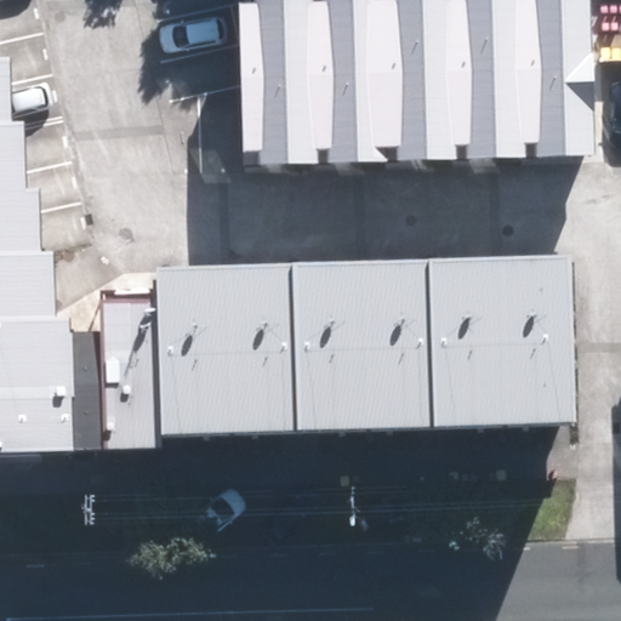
[(315,0),(251,0),(258,165),(323,163),(315,0)]
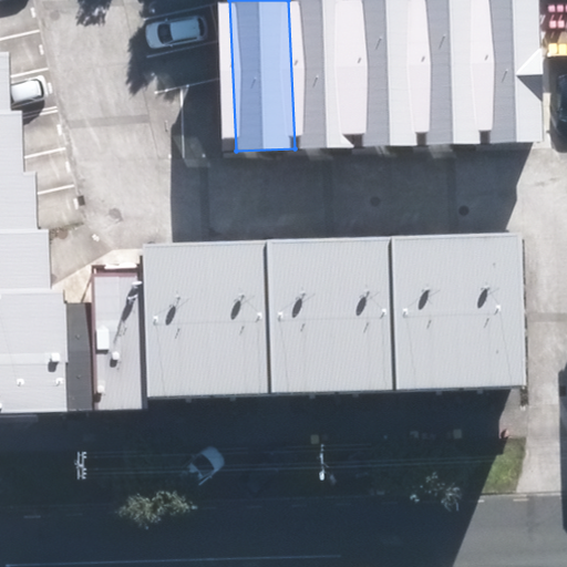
[(288,0),(295,148),(352,146),(346,0),(288,0)]
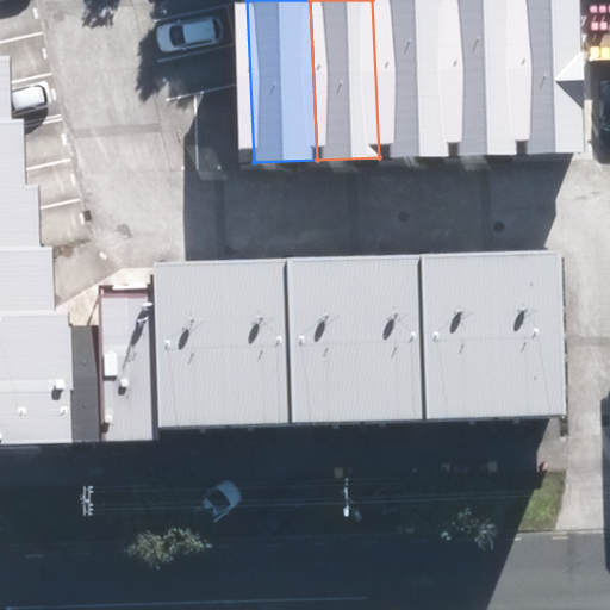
[(439,0),(372,0),(379,157),(446,155),(439,0)]
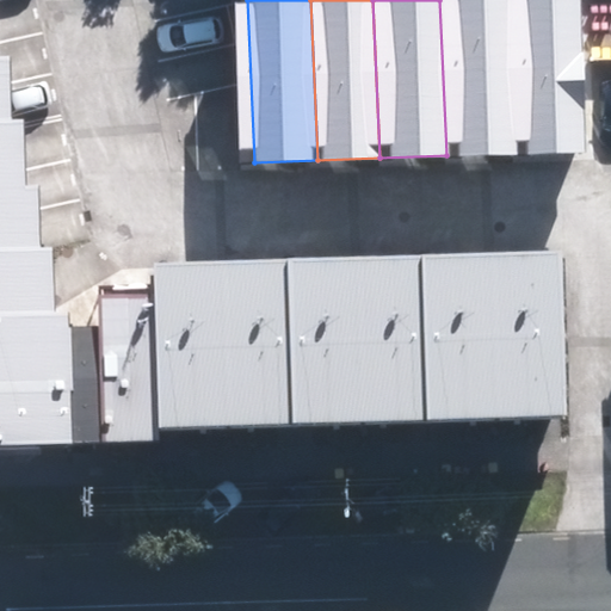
[(439,0),(446,155),(513,153),(513,152),(506,0),(439,0)]
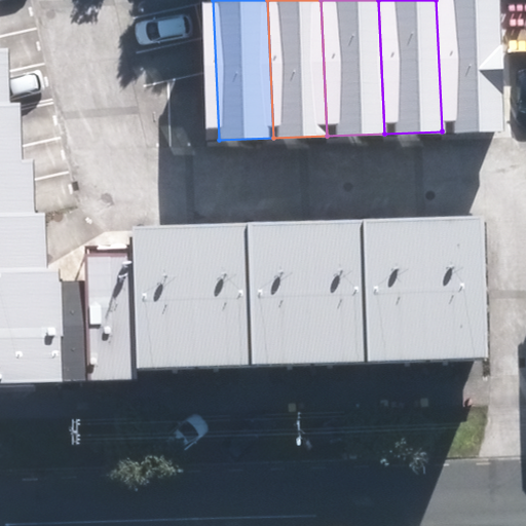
[(495,0),(436,0),(442,130),(500,128),(495,0)]
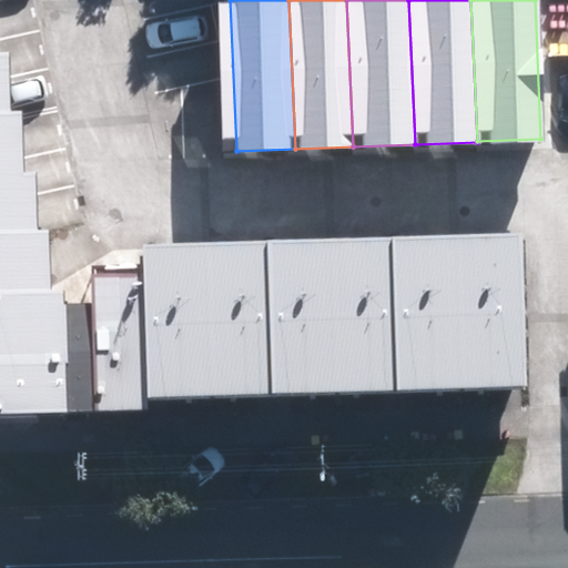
[(0,53),(0,111),(12,112),(10,53),(0,53)]
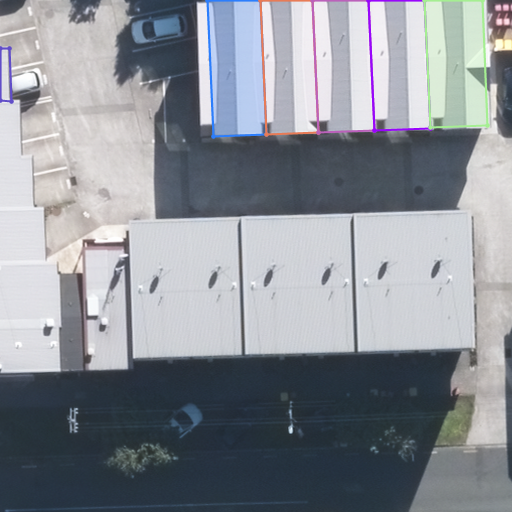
[(11,101),(0,100),(0,155),(22,155),(21,100),(11,101)]
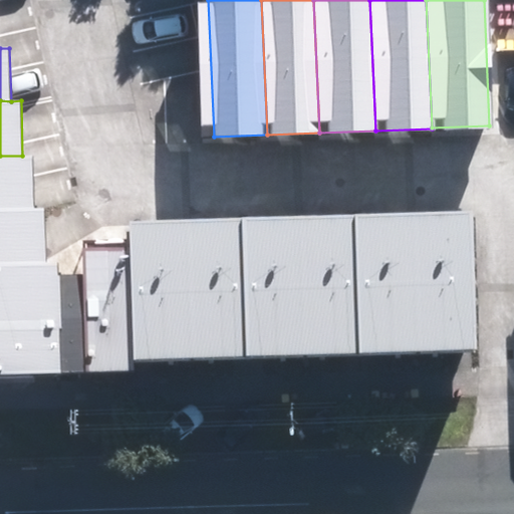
[(22,156),(0,156),(0,210),(34,210),(32,156),(22,156)]
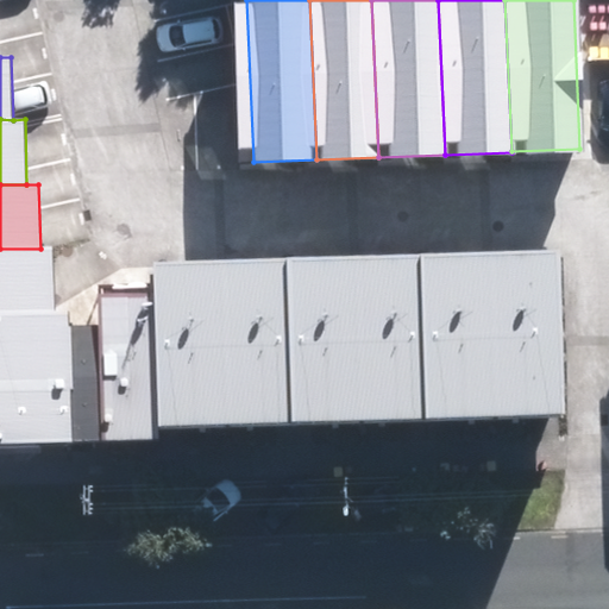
[(41,249),(0,249),(0,313),(52,312),(51,249),(41,249)]
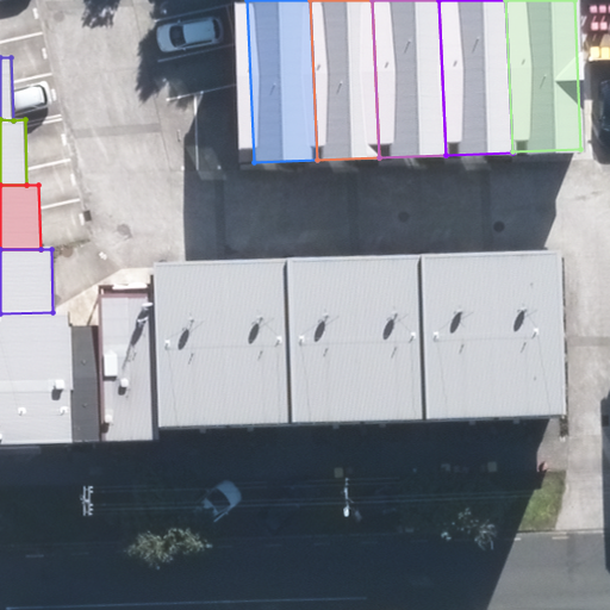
[(559,251),(486,254),(492,415),(565,411),(559,251)]
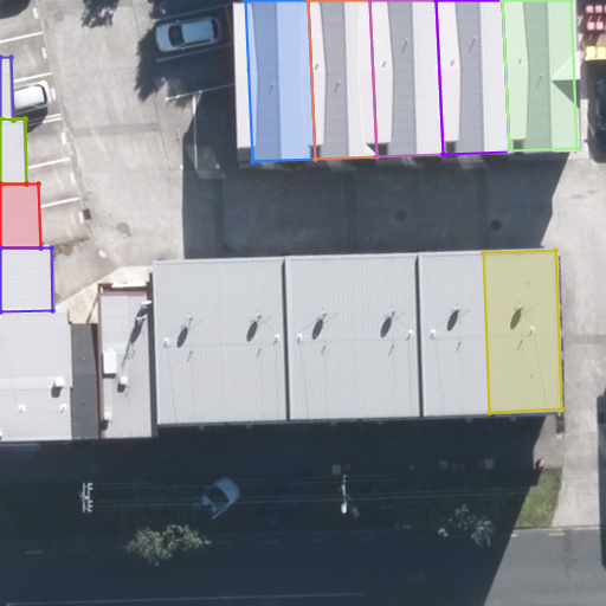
[(483,252),(416,255),(421,414),(489,412),(483,252)]
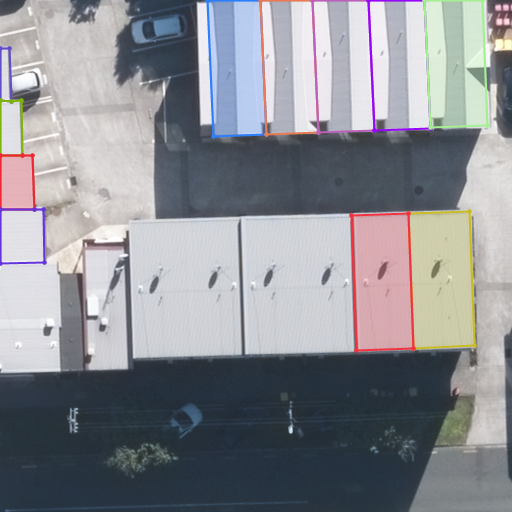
[(351,215),(295,218),(300,352),(356,350),(351,215)]
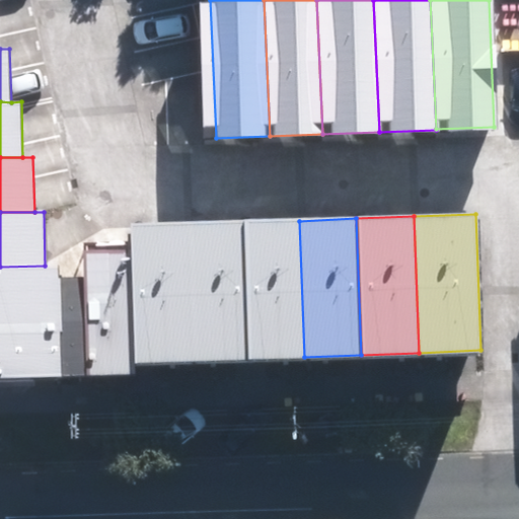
[(299,221),(241,223),(247,359),(304,357),(299,221)]
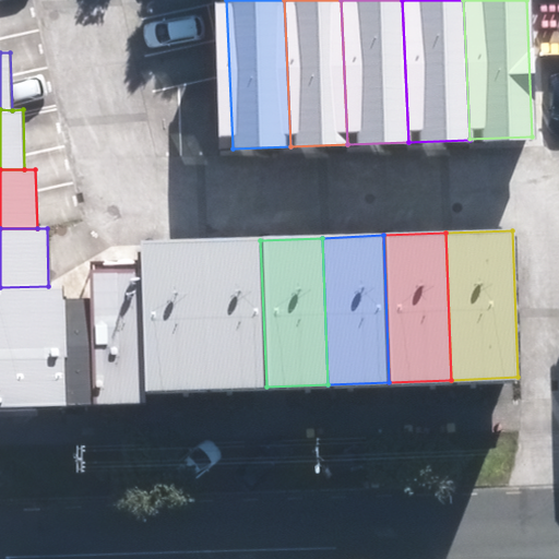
[(260,240),(198,242),(203,389),(266,387),(260,240)]
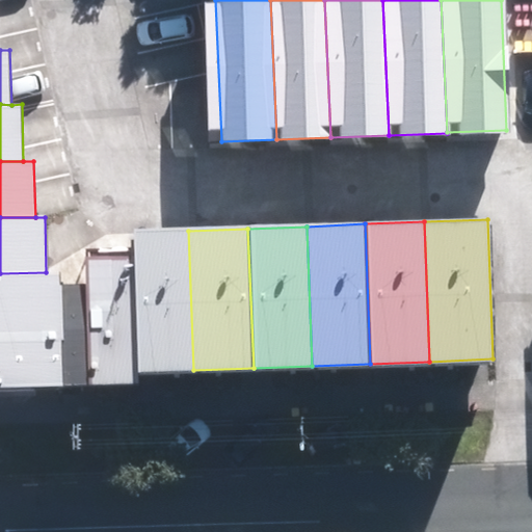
[(188,231),(135,233),(135,247),(140,372),(193,370),(188,231)]
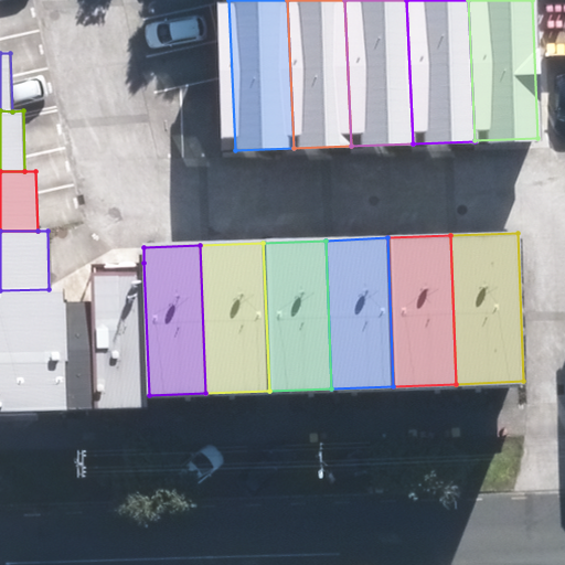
[(149,395),(144,263),(92,264),(97,406),(149,404),(149,395)]
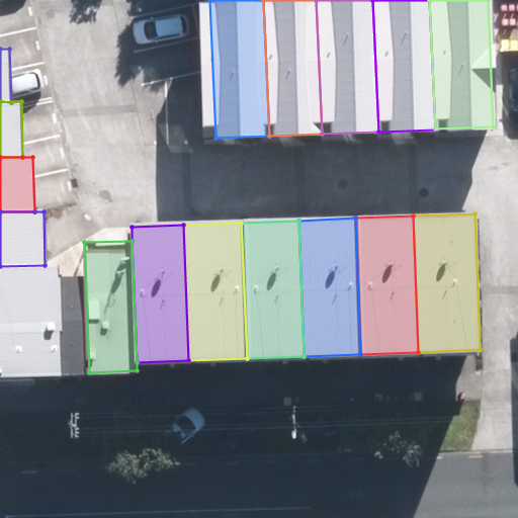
[(45,265),(0,266),(0,328),(61,327),(59,265),(45,265)]
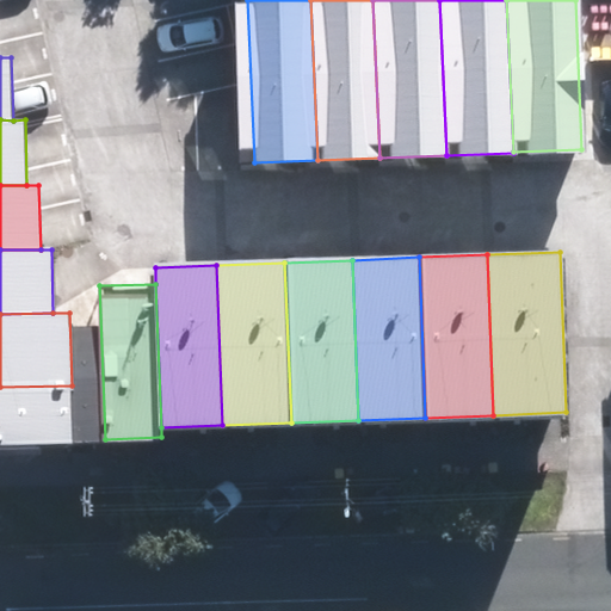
[(72,386),(0,387),(0,444),(73,443),(72,386)]
